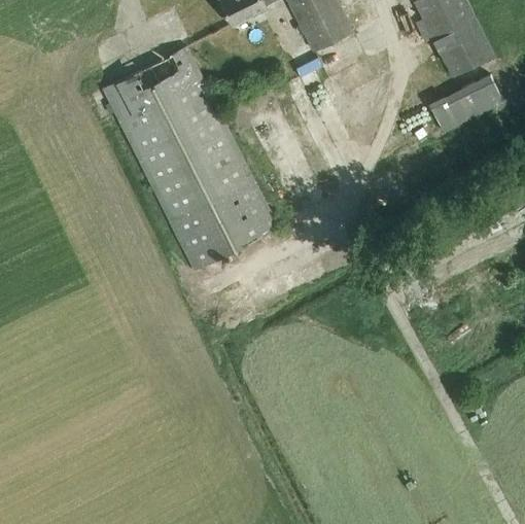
[(285,4),(287,3),(314,55),(352,35),(334,0),(228,0),(218,5),(232,31),(269,12),(268,10),(284,2),(285,4)]
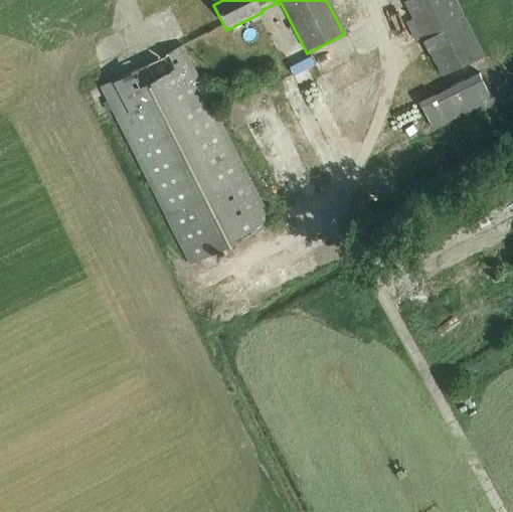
[(440,77),(482,56),(453,0),(409,0),(401,4),(410,21),(403,25),(413,44),(420,40),(440,77)]
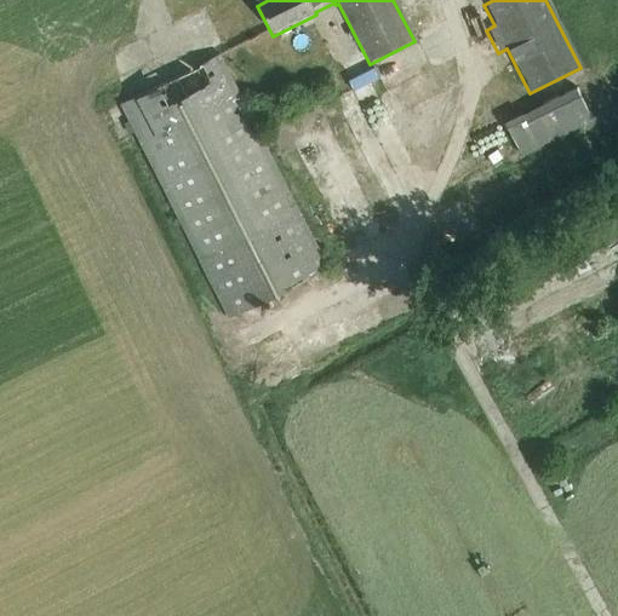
[(228,317),(324,269),(218,61),(122,109),(228,317)]
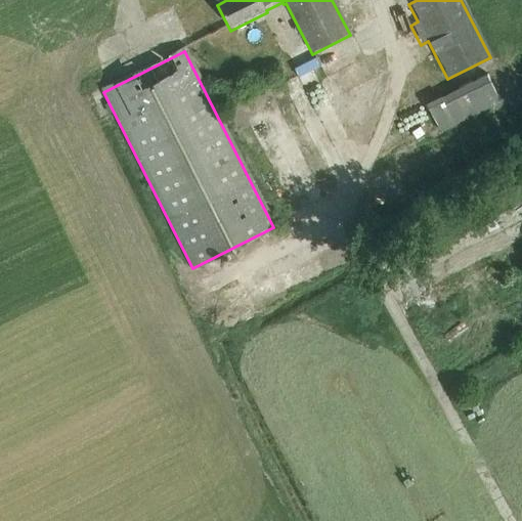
[(487,72),(426,102),(440,132),(502,101),(487,72)]
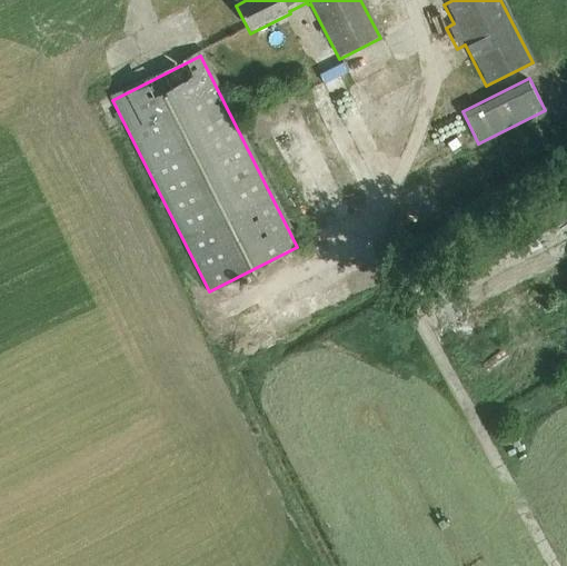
[(344,85),(311,102),(324,125),(356,107),(344,85)]
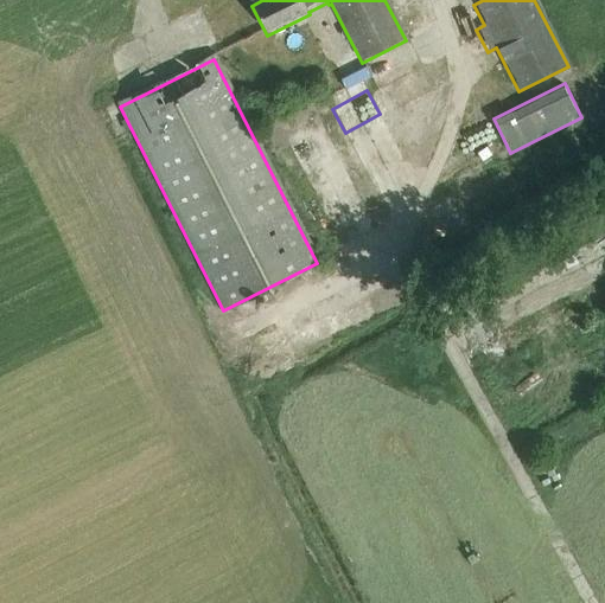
All buildings are outlined.
